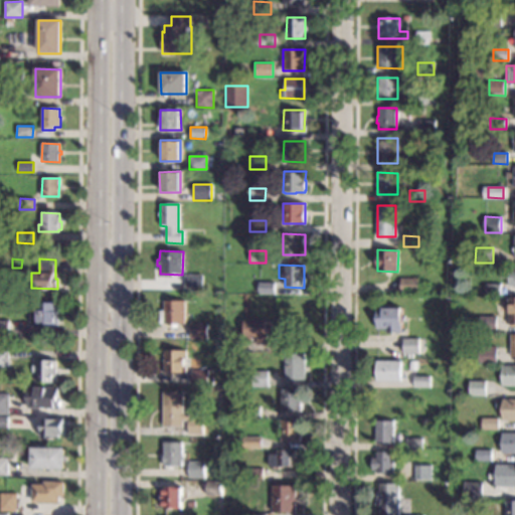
[(514,268),(514,285),(509,285),(509,279),(501,279),(501,270),(509,270),(509,268),(514,268)]
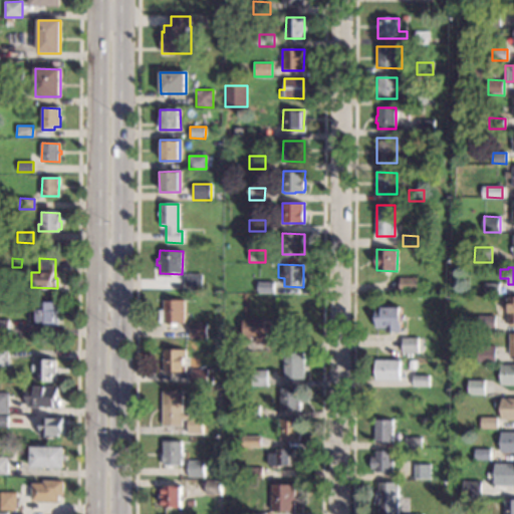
[(202,291),(184,291),(184,274),(202,274),(202,291)]
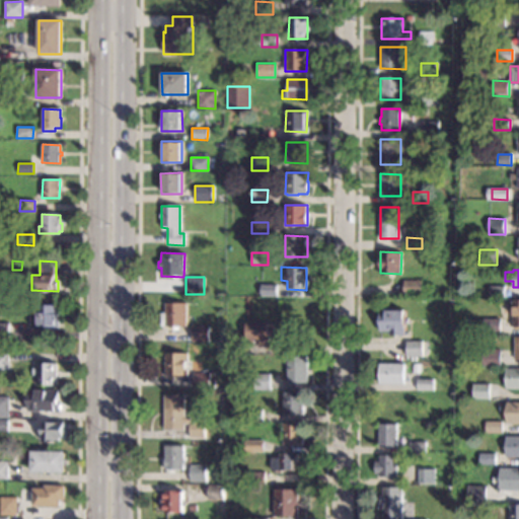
[(421,295),(403,295),(403,280),(421,280),(421,295)]
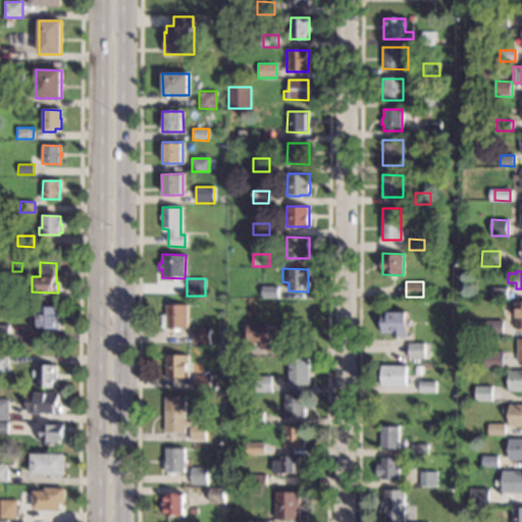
[(278,286),(278,298),(262,298),(262,297),(255,297),(255,288),(262,288),(262,286),(278,286)]
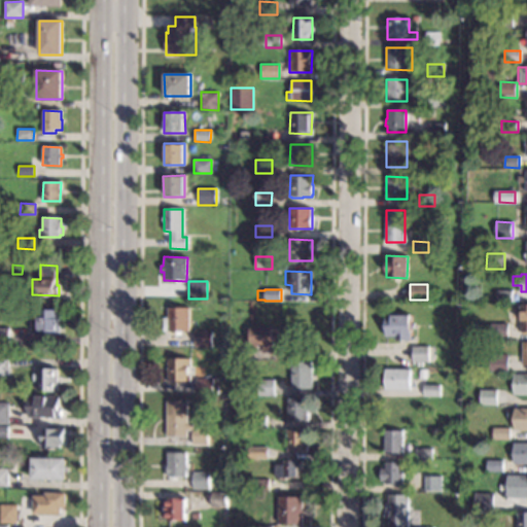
[(513,291),(513,302),(497,302),(497,290),(513,291)]
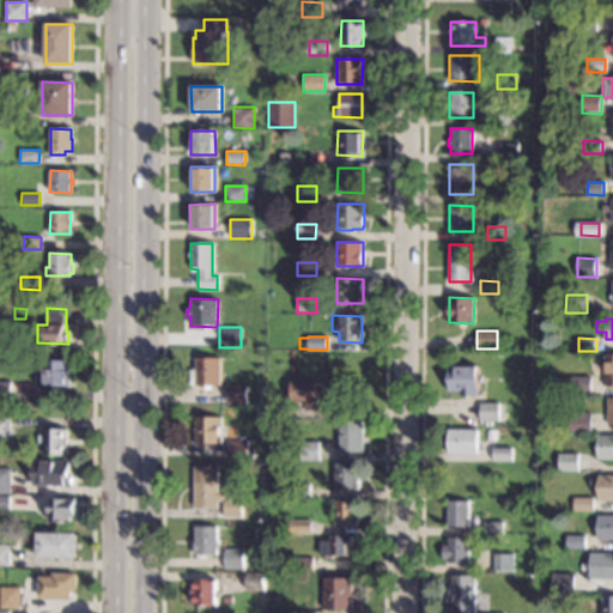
[(219,387),(189,387),(189,370),(195,370),(195,358),(220,358),(219,387)]
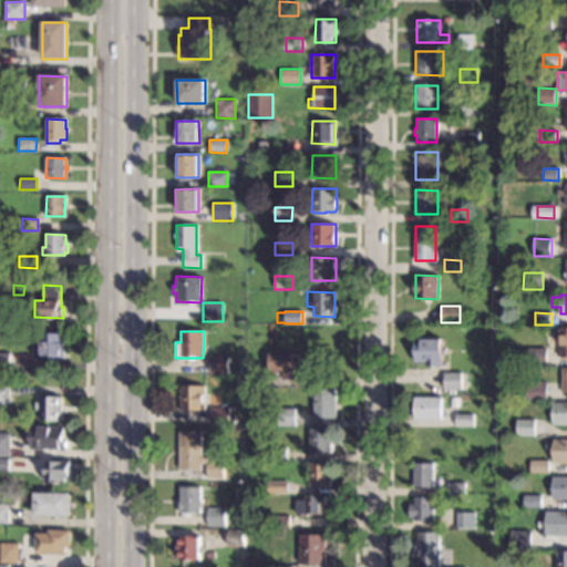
[(63,357),(41,357),(41,333),(63,333),(63,357)]
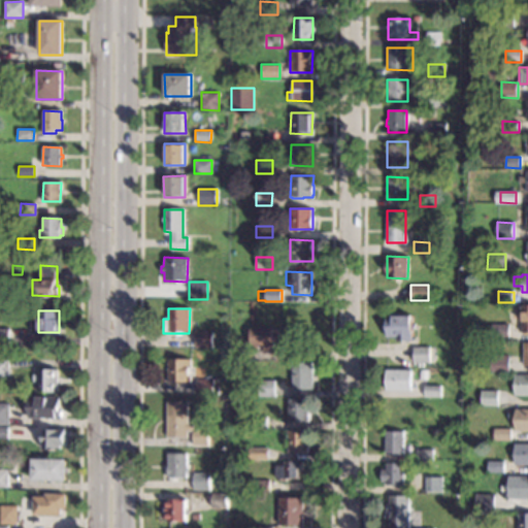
[(413,337),(410,337),(410,341),(395,341),(395,337),(387,336),(387,316),(413,316),(413,337)]
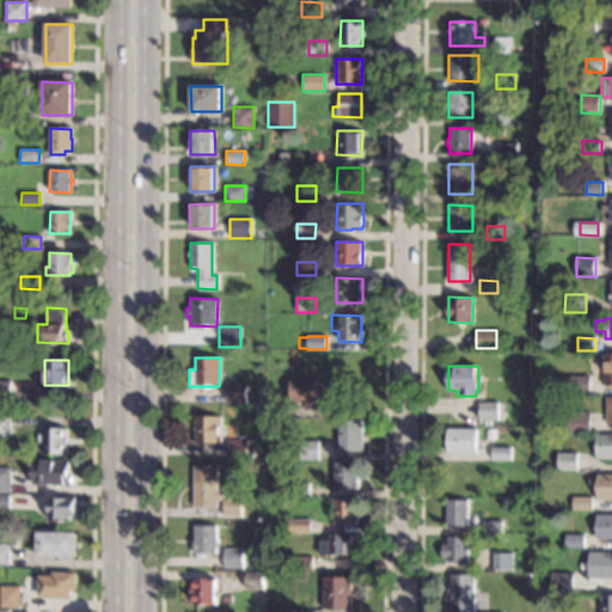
[(591,395),(569,395),(569,375),(591,375),(591,395)]
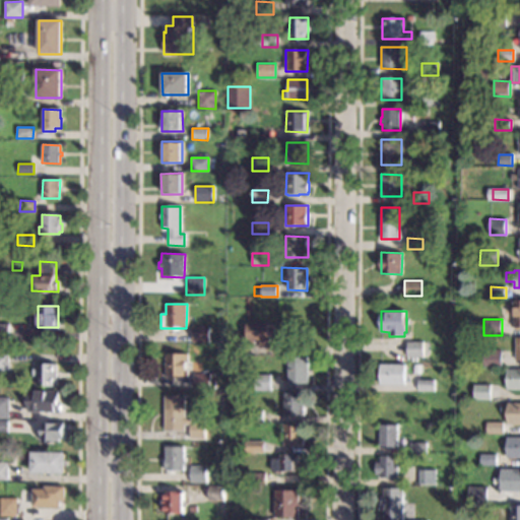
[(269,323),(269,324),(274,324),(274,338),(270,338),(270,348),(259,348),(259,340),(255,340),(255,344),(248,345),(247,340),(246,340),(246,323),(269,323)]
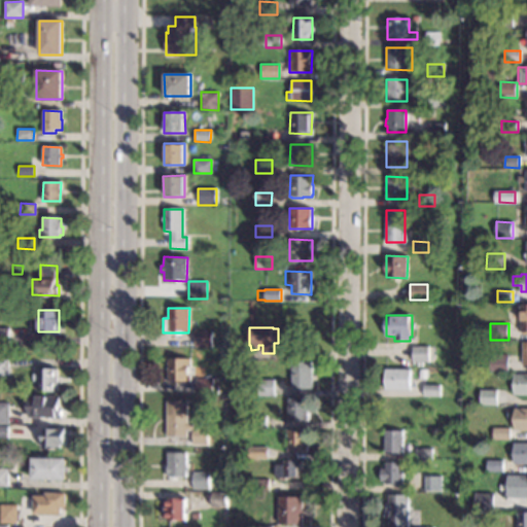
[(9,344),(0,343),(0,328),(9,328),(9,344)]
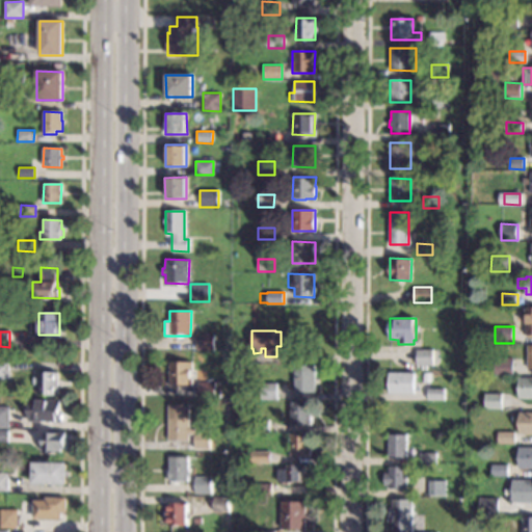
[(214,351),(196,350),(196,334),(214,334),(214,351)]
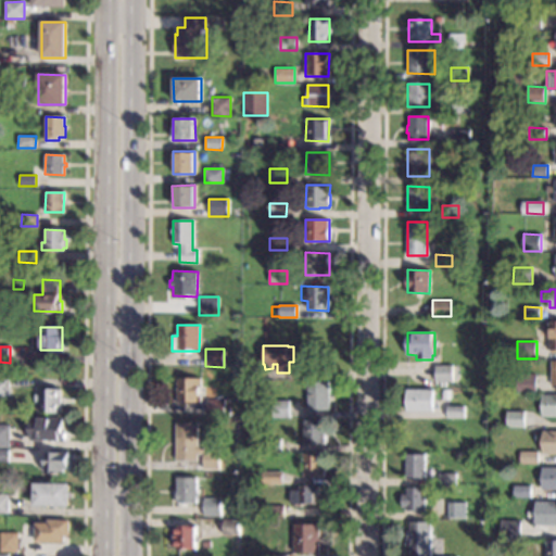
[(260,380),(241,379),(242,359),(260,359),(260,380)]
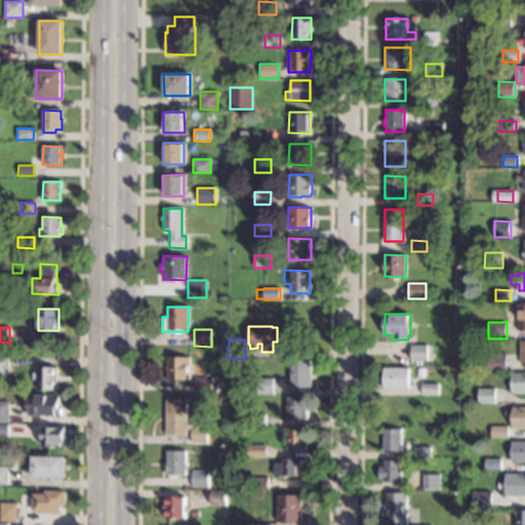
[(427,360),(411,360),(411,346),(427,345),(427,360)]
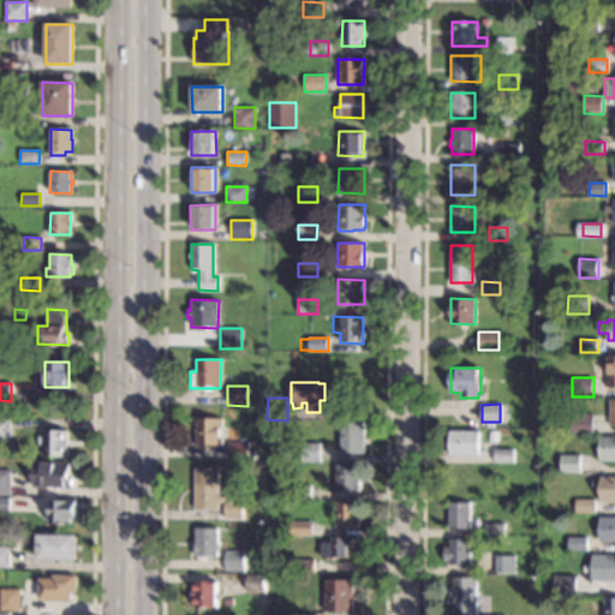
[(593,433),(572,433),(572,413),(593,413),(593,433)]
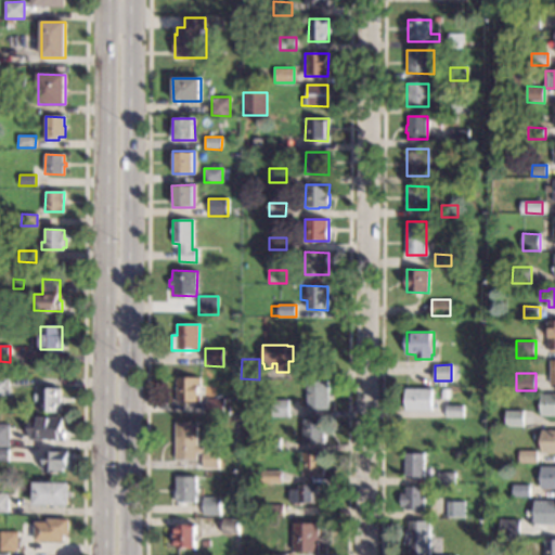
[(199,402),(176,402),(176,377),(199,377),(199,402)]
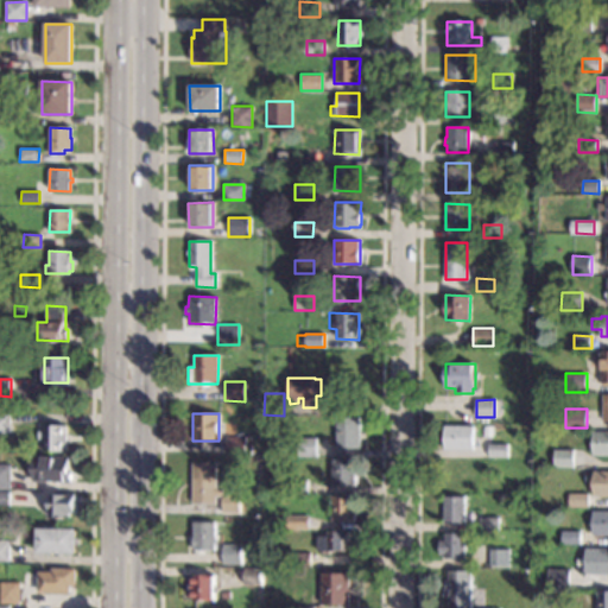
[(0,415),(11,416),(10,434),(0,434),(0,415)]
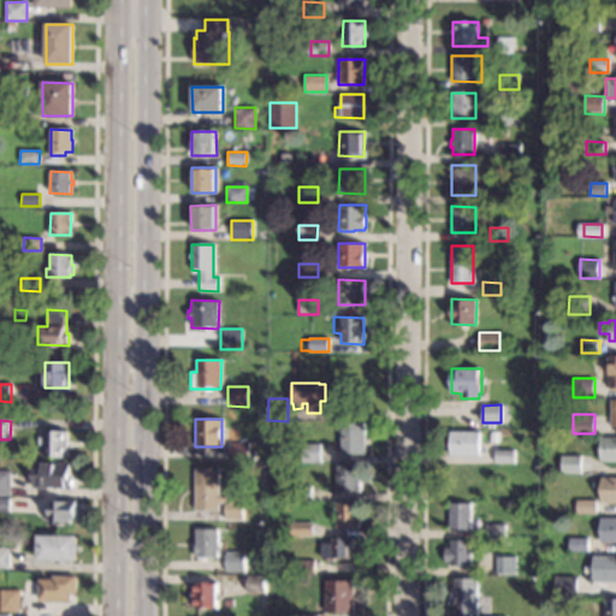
[(365,455),(339,454),(341,422),(366,422),(365,455)]
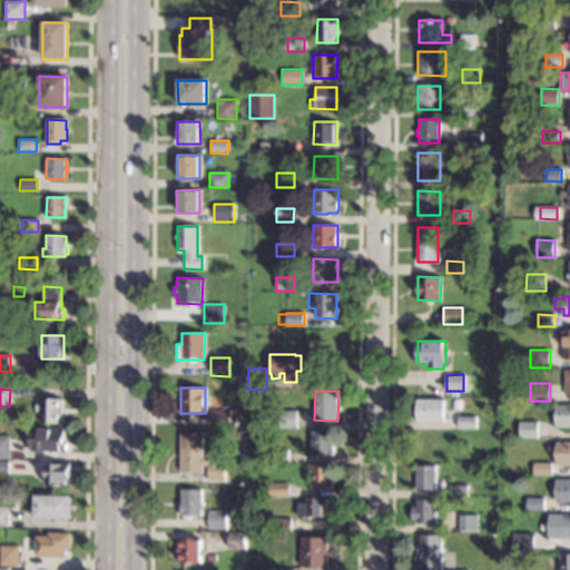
[(64,399),(62,424),(40,423),(41,399),(64,399)]
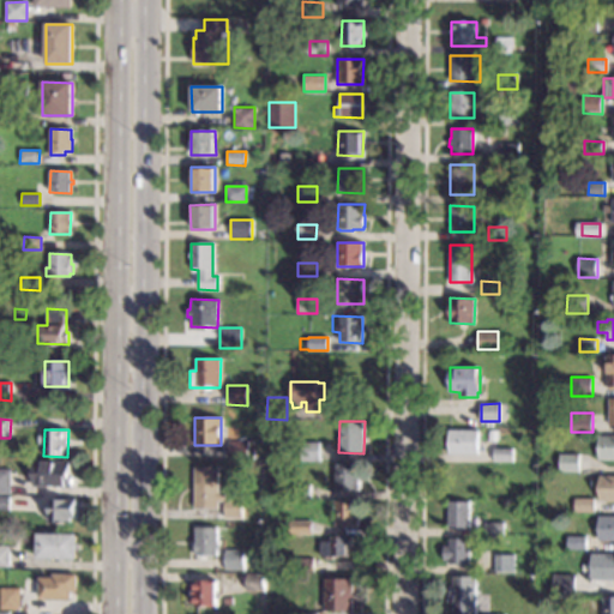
[(479,455),(450,453),(450,429),(479,431),(479,455)]
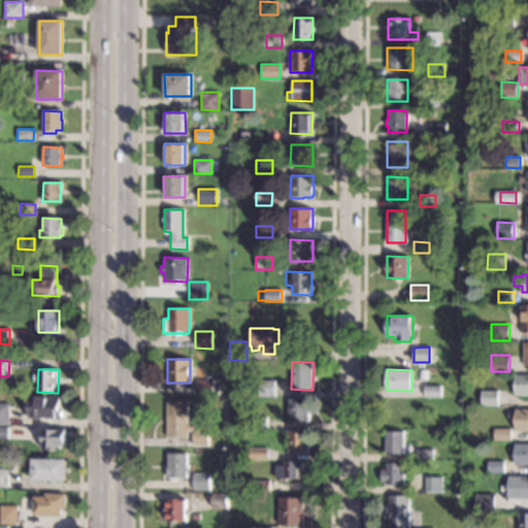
[(527,395),(515,395),(515,374),(527,374),(527,395)]
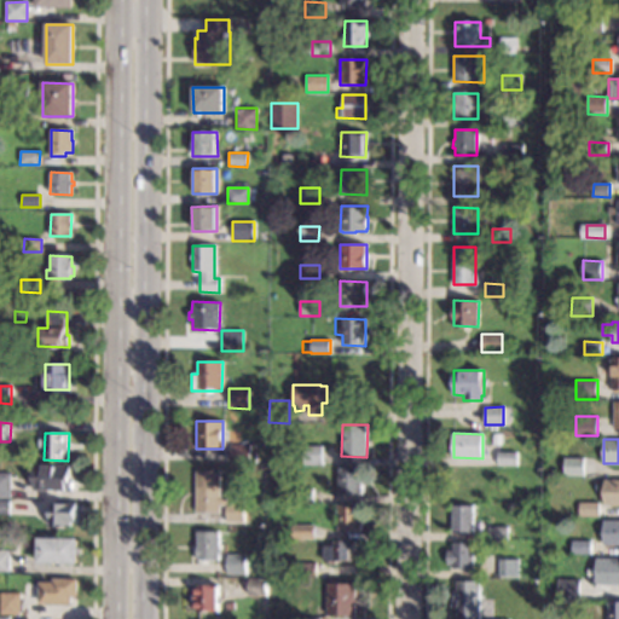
[(250,453),(255,453),(255,463),(231,464),(231,445),(250,445),(250,453)]
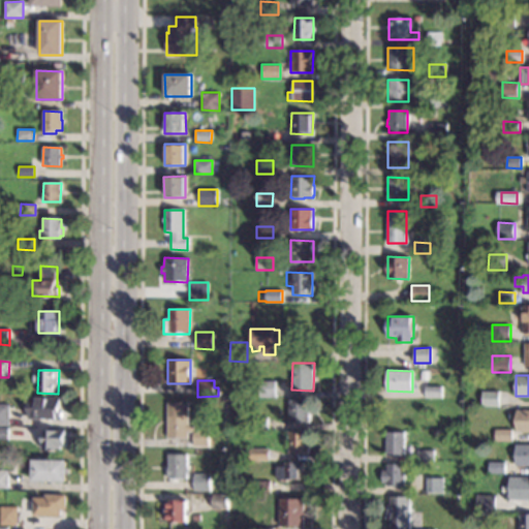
[(276,381),(276,398),(259,398),(259,381),(276,381)]
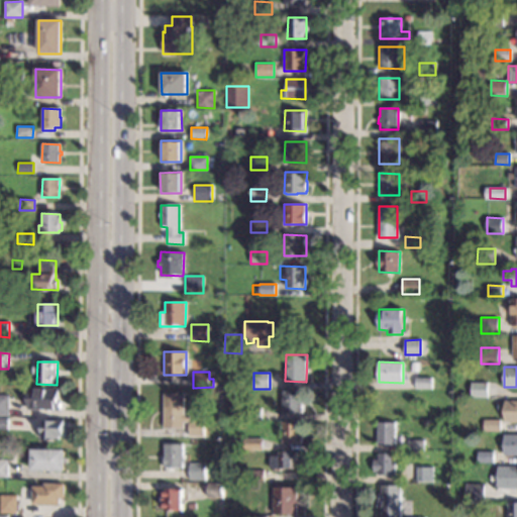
[(431,378),(431,389),(415,388),(416,378),(431,378)]
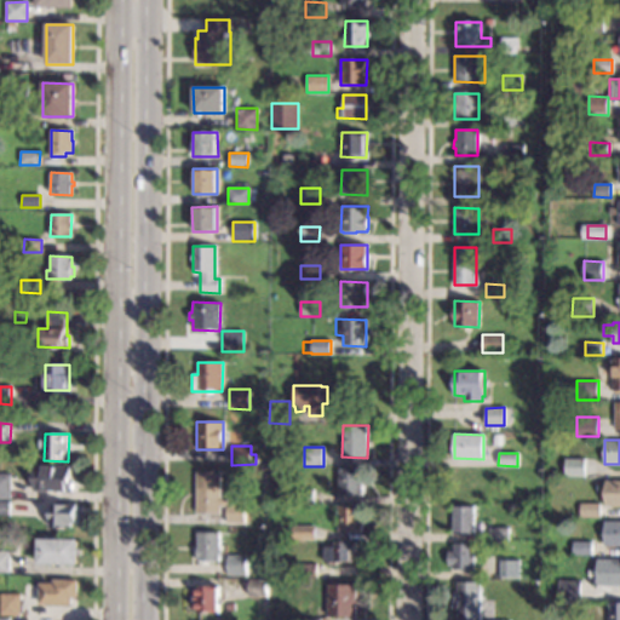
[(584,476),(566,476),(566,459),(584,459),(584,476)]
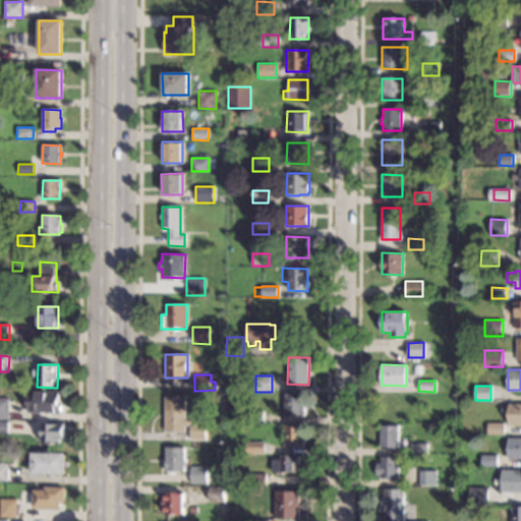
[(59,392),(59,403),(61,403),(60,415),(27,414),(27,391),(59,392)]
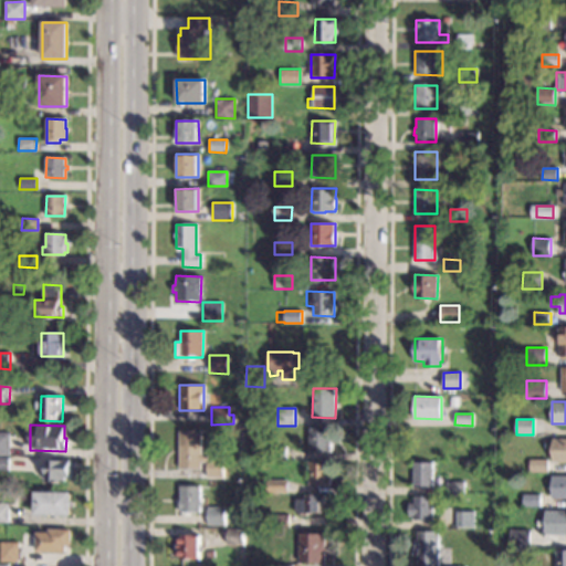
[(331,438),(334,438),(334,442),(329,442),(329,453),(310,453),(310,428),(331,428),(331,438)]
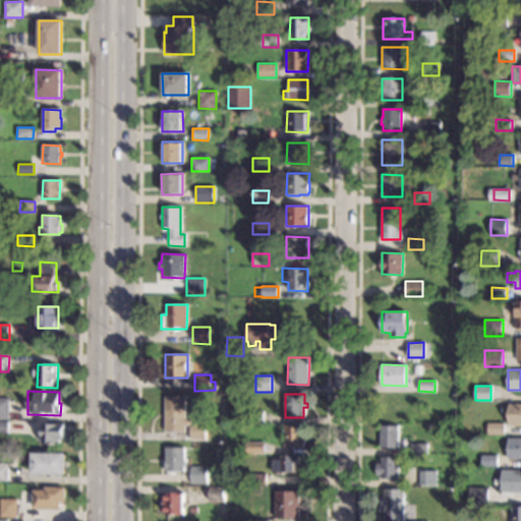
[(185,417),(190,417),(190,422),(190,425),(185,425),(185,431),(164,431),(164,396),(185,396),(185,417)]
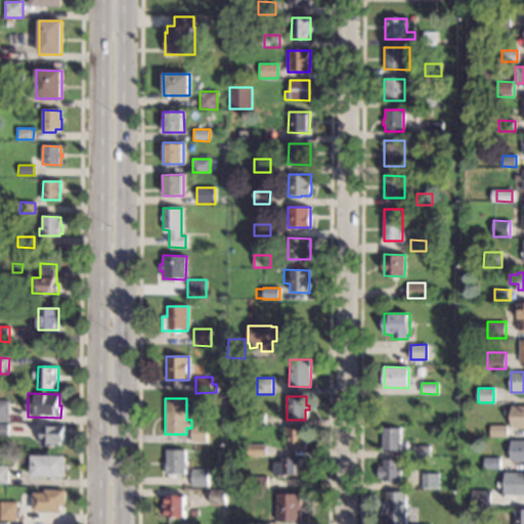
[(9,422),(0,421),(0,401),(9,401),(9,422)]
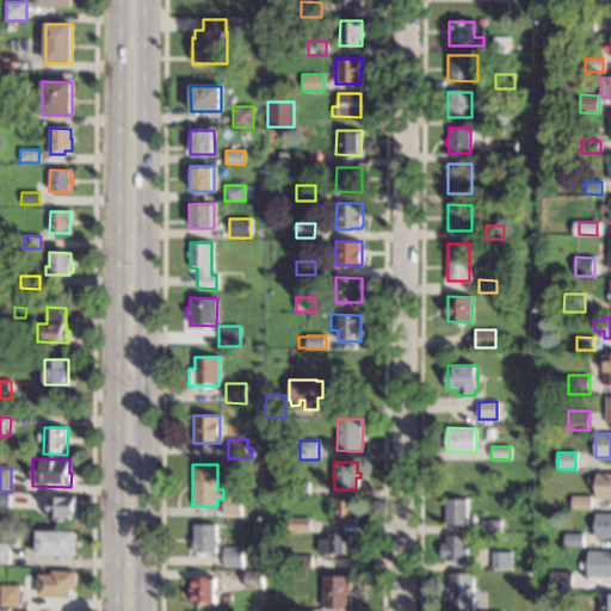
[(610,473),(610,498),(597,498),(597,473),(610,473)]
